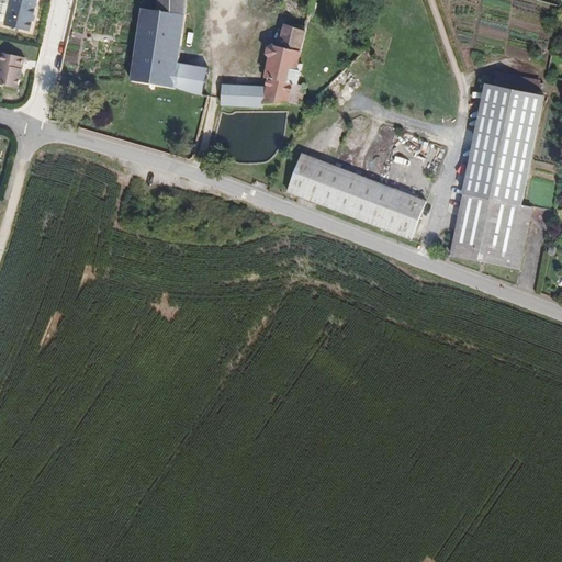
[(0,0),(0,19),(6,20),(4,23),(31,27),(35,0),(0,0)]
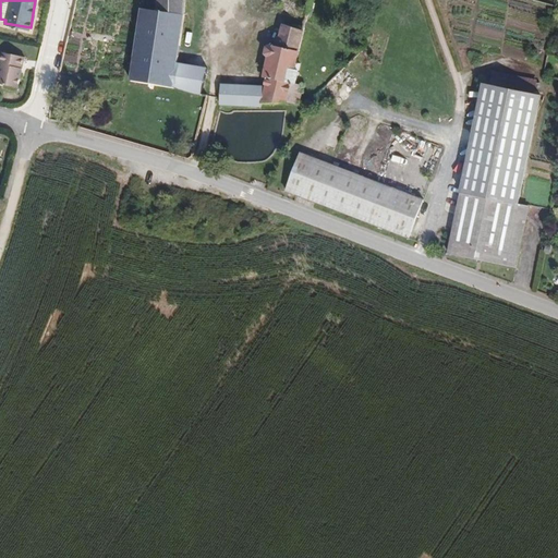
[(155,0),(155,10),(185,14),(185,0),(155,0)]
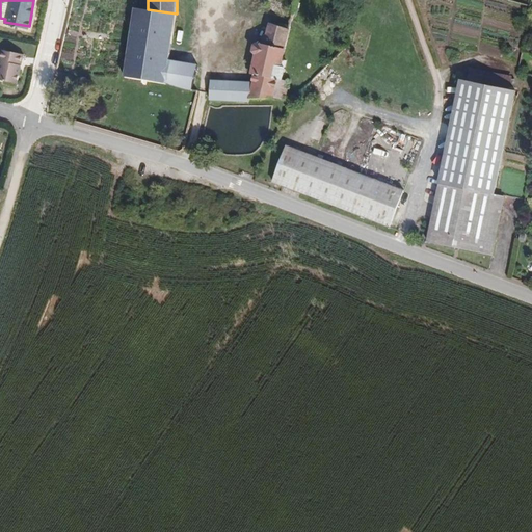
[(177,17),(134,10),(125,79),(193,89),(196,65),(170,61),(177,17)]
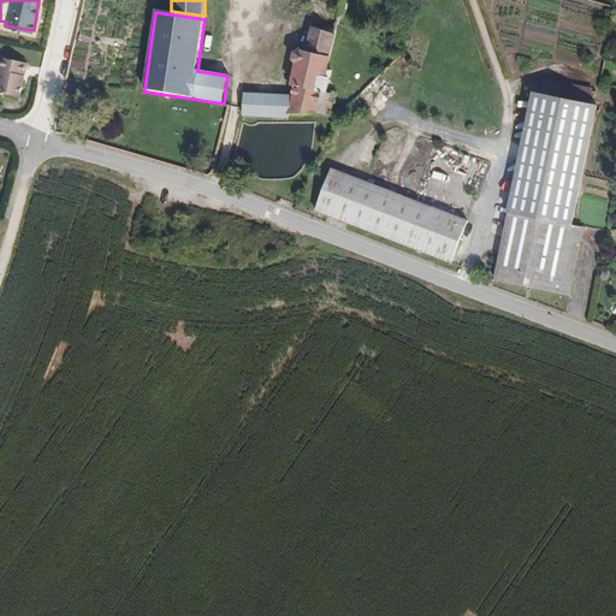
[(323,119),(335,114),(337,99),(317,96),(321,77),(320,71),(331,30),(311,25),(303,51),(288,48),(280,70),(285,71),(283,84),(286,84),(284,94),(264,93),(261,113),(323,119)]
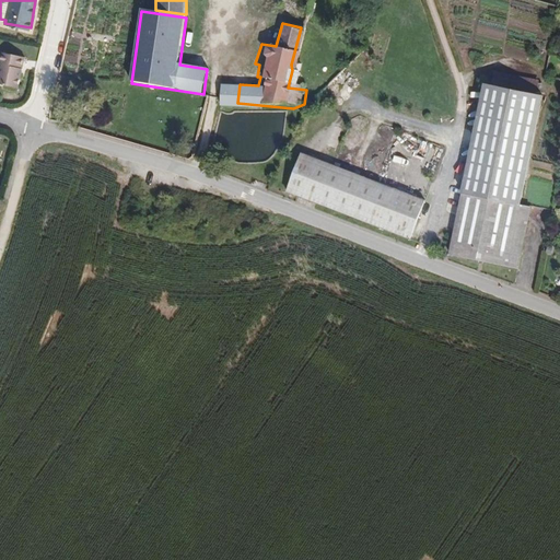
[(25,60),(6,55),(0,79),(0,82),(20,88),(25,60)]
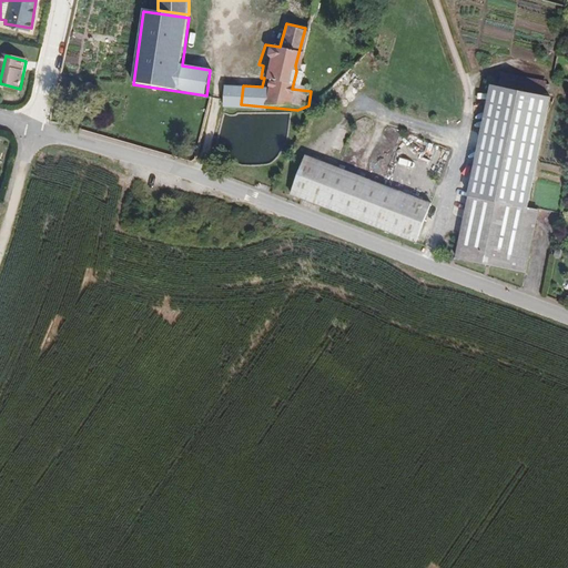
[(547,85),(505,79),(501,93),(531,99),(544,101),(547,85)]
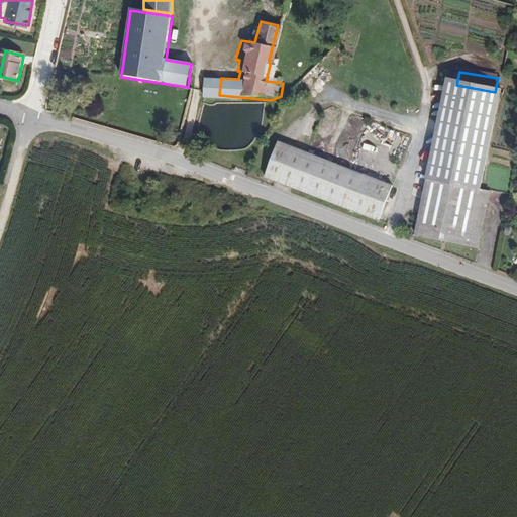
[(204,94),(219,95),(221,78),(206,76),(204,94)]
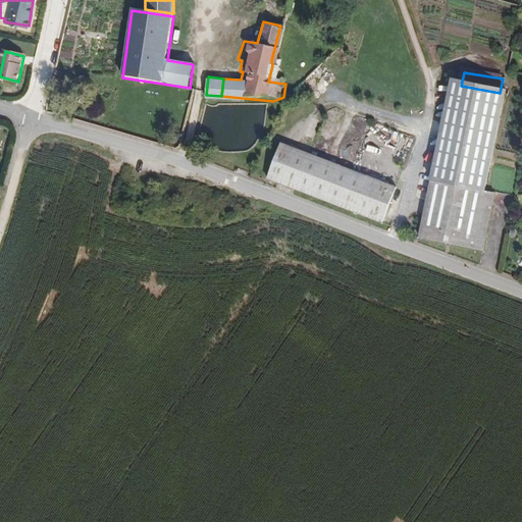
[(481,189),(481,187),(500,93),(488,91),(461,86),(442,180),(481,189)]
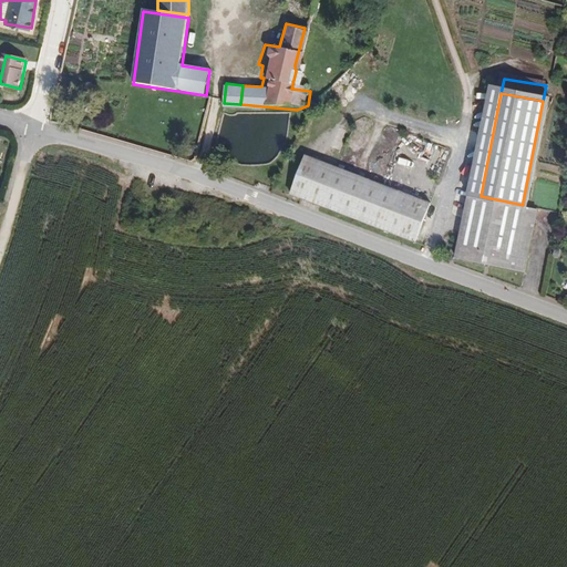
[(307,154),(292,192),(416,241),(432,204),(307,154)]
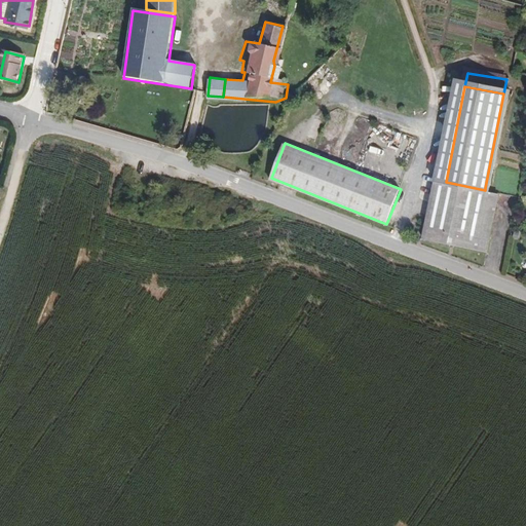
[(476,233),(485,190),(446,182),(438,226),(476,233)]
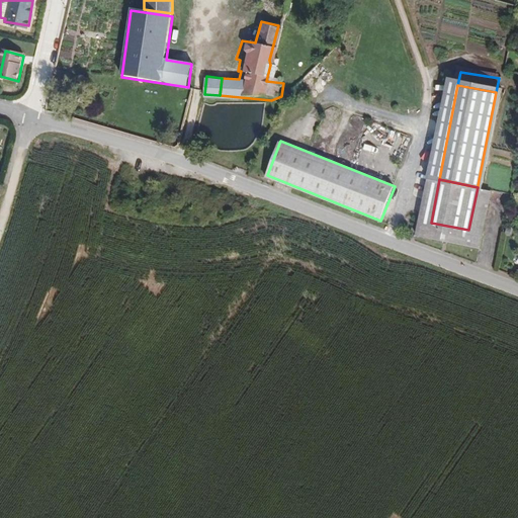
[(478,187),(468,230),(431,223),(430,234),(466,242),(466,243),(487,247),(498,189),(478,185),(478,187)]
